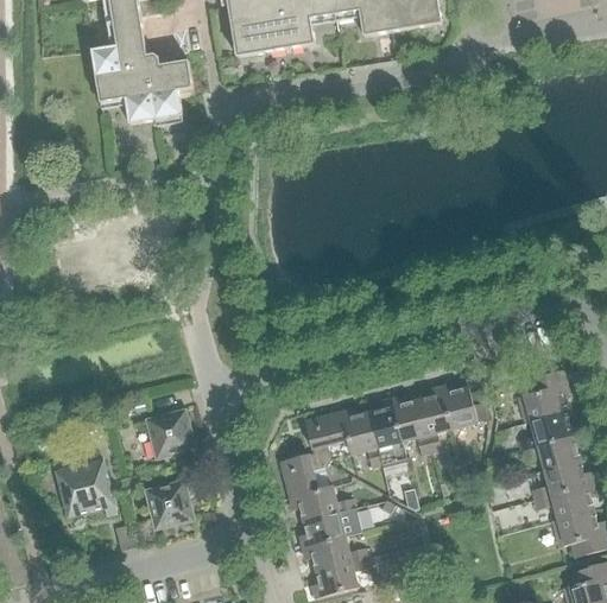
[(82,0),(109,0),(111,11),(160,4),(159,0),(82,0)]
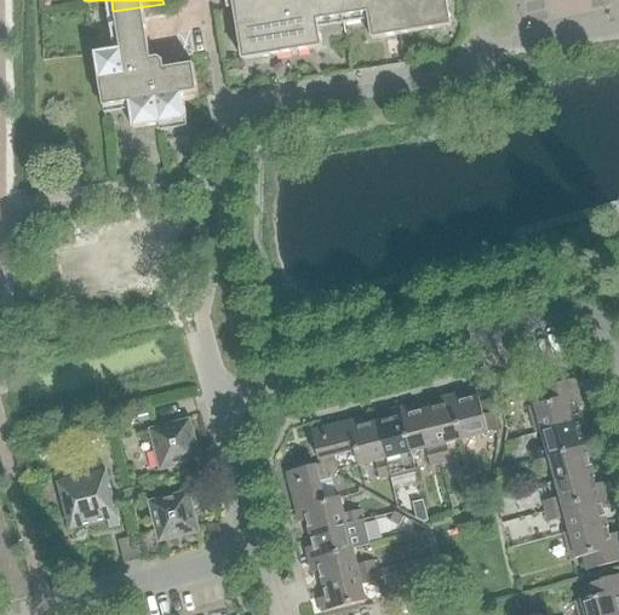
[(230,0),(231,3),(231,4),(240,56),(320,42),(315,17),(340,13),(365,9),(368,32),(370,35),(450,22),(446,0),(230,0)]
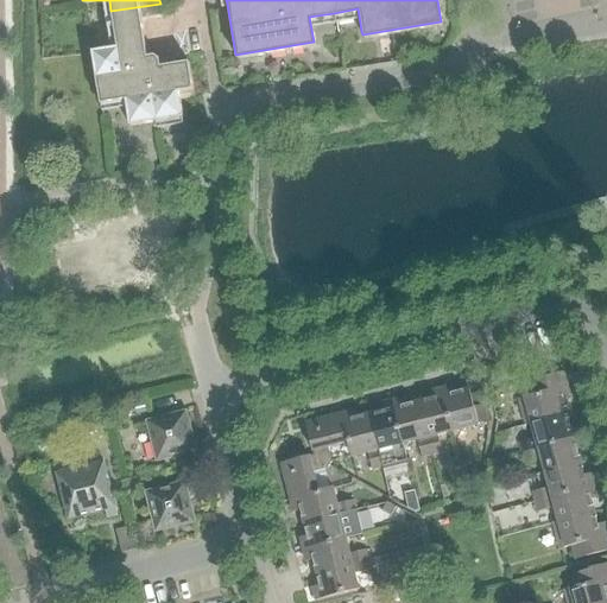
[(187,58),(174,61),(158,63),(157,56),(152,52),(145,54),(139,16),(162,12),(160,4),(111,11),(115,44),(90,49),(99,101),(124,97),(128,122),(181,114),(177,88),(191,86),(187,58)]
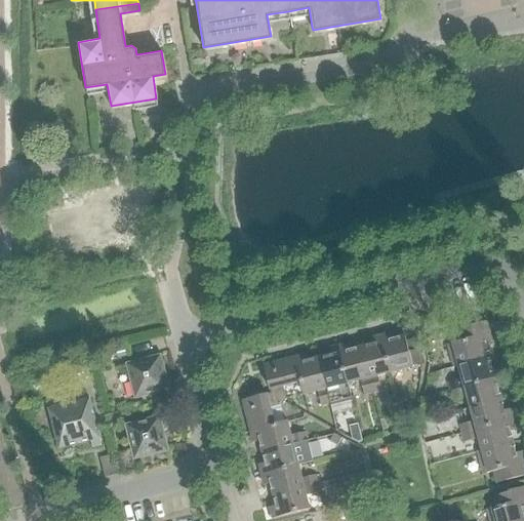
[(167,109),(158,110),(159,120),(168,119),(167,109)]
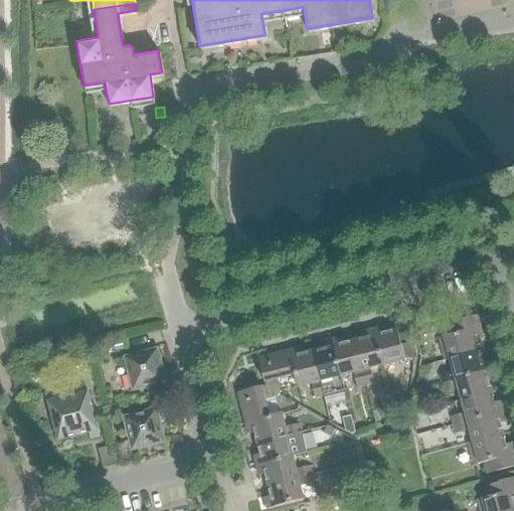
[(448,355),(478,347),(475,336),(481,334),(475,312),(444,320),(447,332),(437,335),(443,357),(448,356),(448,355)]
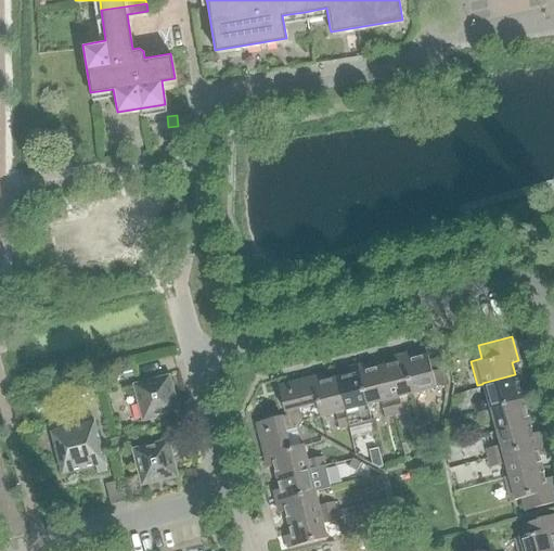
[(400,350),(411,391),(442,382),(439,366),(430,368),(426,351),(413,355),(411,348),(400,350)]
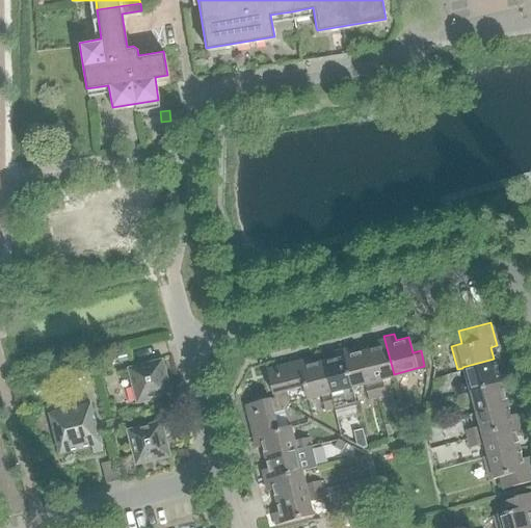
[(380,377),(394,374),(383,336),(373,339),(375,345),(364,348),(375,394),(385,392),(380,377)]
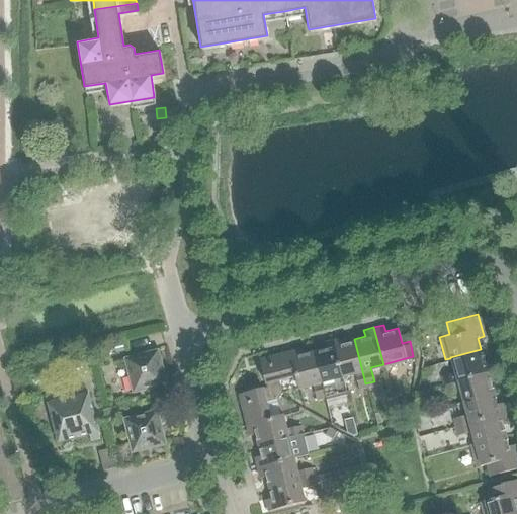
[(332,338),(341,374),(353,371),(357,386),(365,383),(354,339),(343,342),(342,335),(332,338)]
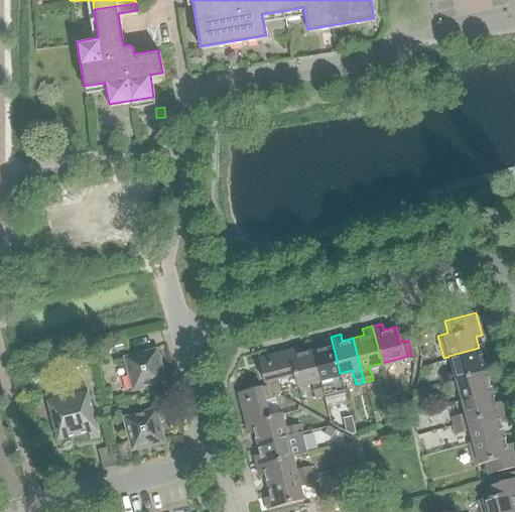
[(339,374),(340,373),(331,337),(319,340),(322,346),(310,348),(322,393),(342,388),(339,374)]
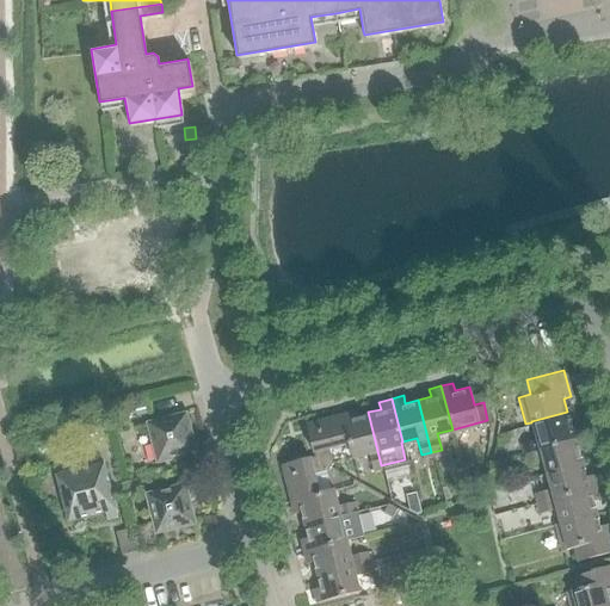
[(146,409),(143,400),(134,402),(136,412),(146,409)]
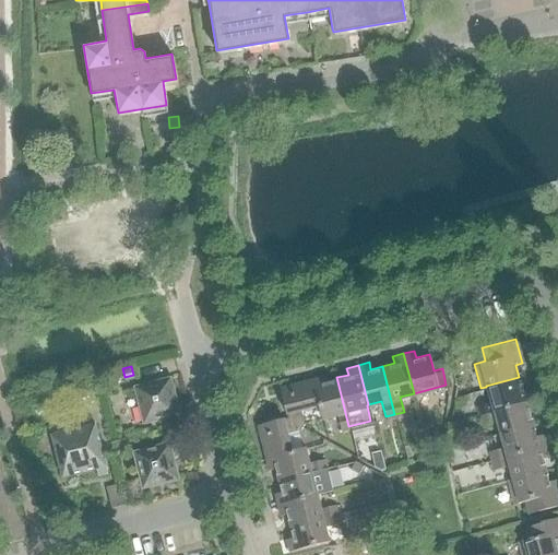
[(141,421),(179,411),(169,374),(131,384),(141,421)]
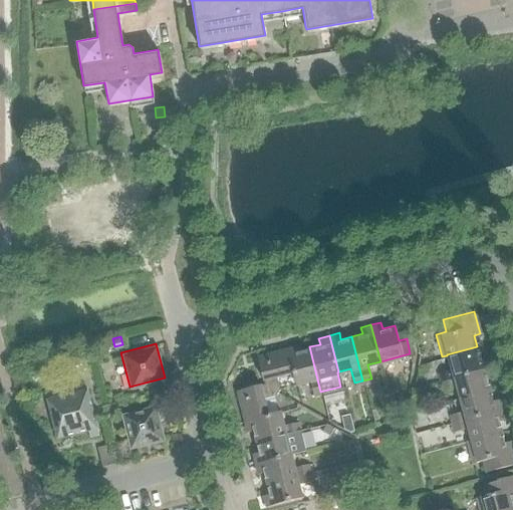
[(293,370),(291,370),(294,383),(308,379),(312,394),(320,392),(309,346),(298,349),(297,343),(287,346),(293,370)]
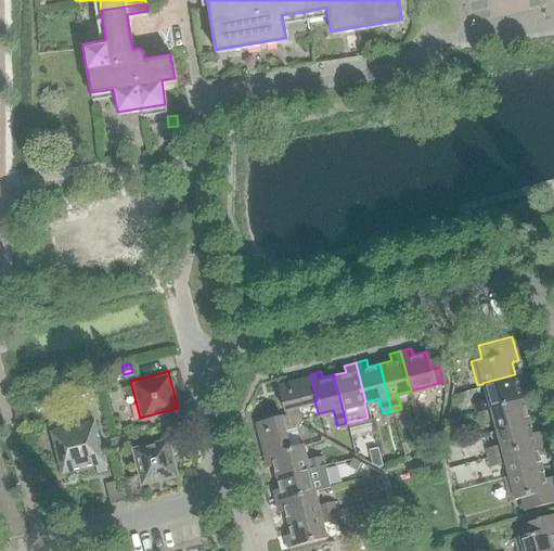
[(284,412),(298,421),(300,418),(297,405),(314,400),(317,400),(310,374),(277,382),(284,412)]
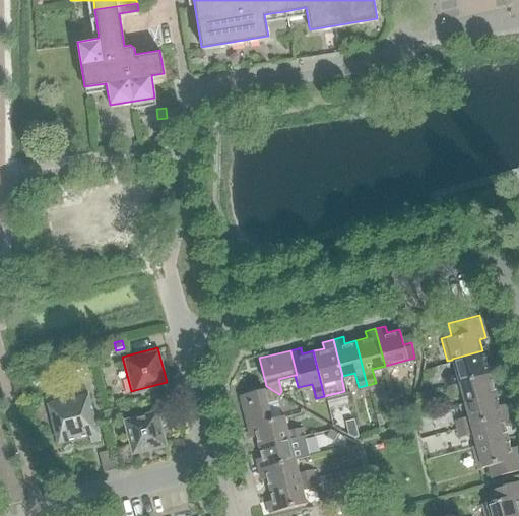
[(444,384),(495,370),(492,360),(485,362),(482,350),(452,359),(452,360),(455,371),(441,375),(444,384)]
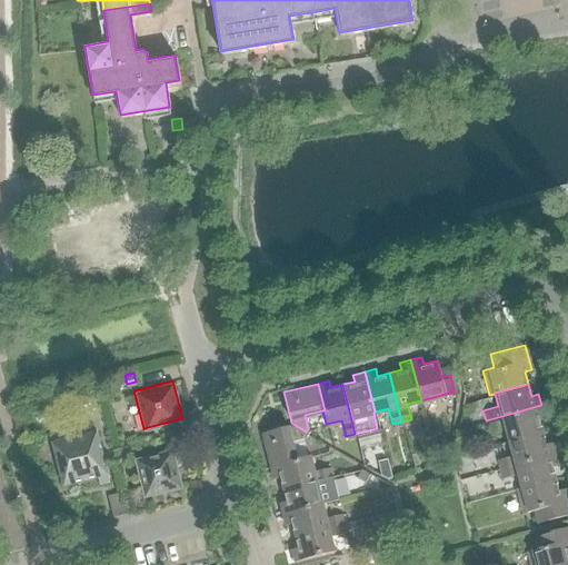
[(541,405),(486,420),(488,429),(504,425),(507,439),(541,429),(538,417),(545,416),(541,405)]
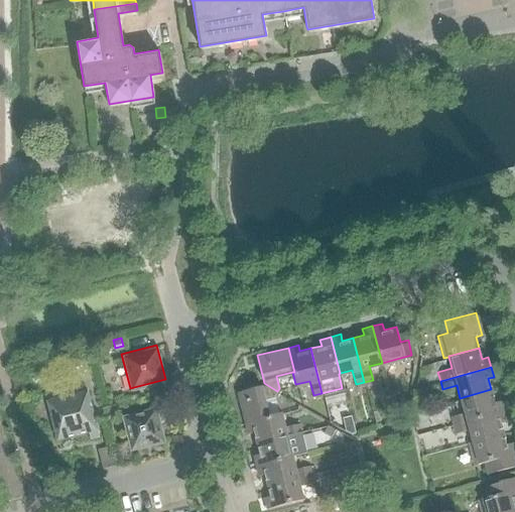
[(71,383),(63,385),(56,387),(58,395),(46,399),(55,437),(88,429),(89,436),(98,433),(86,388),(73,392),(71,383)]
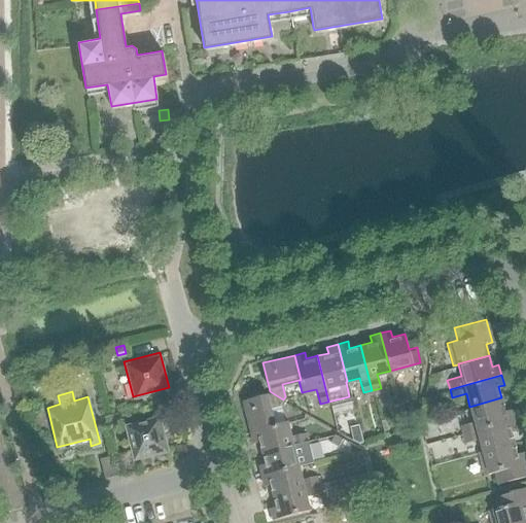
[(241,398),(249,430),(274,424),(274,422),(270,406),(282,403),(283,399),(270,391),(241,398)]
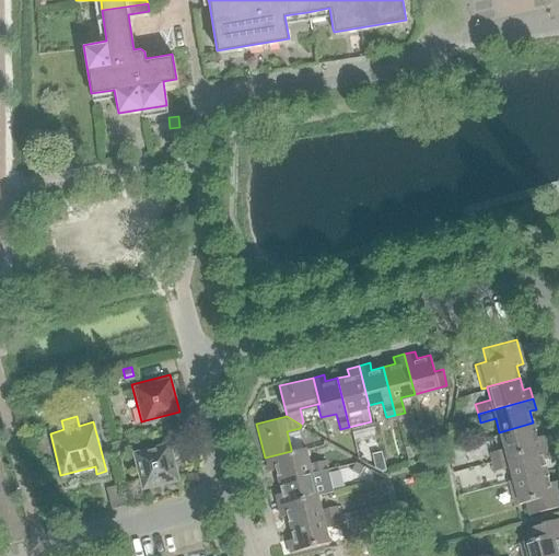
[(490,459),(545,443),(543,432),(536,435),(533,423),(499,432),(503,446),(488,450),(490,459)]
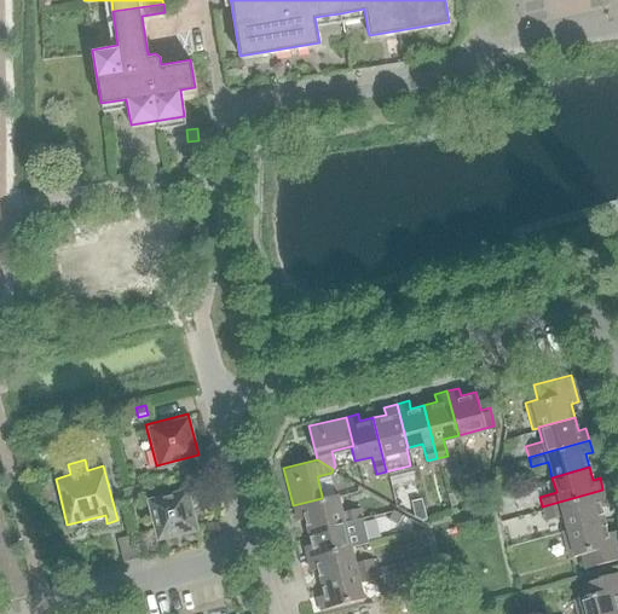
[(138,529),(144,554),(160,550),(156,538),(197,527),(186,486),(145,497),(152,526),(138,529)]
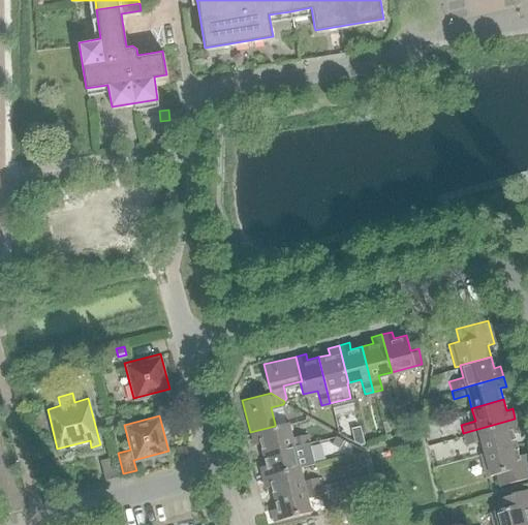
[(479,438),(484,451),(515,442),(511,431),(518,429),(515,419),(463,433),(465,442),(479,438)]
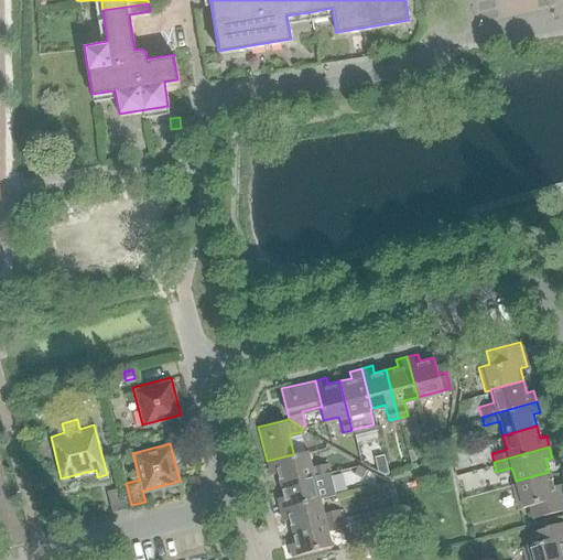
[(279,482),(328,470),(326,461),(311,464),(306,449),(293,452),(293,454),(267,461),(270,472),(277,470),(279,482)]
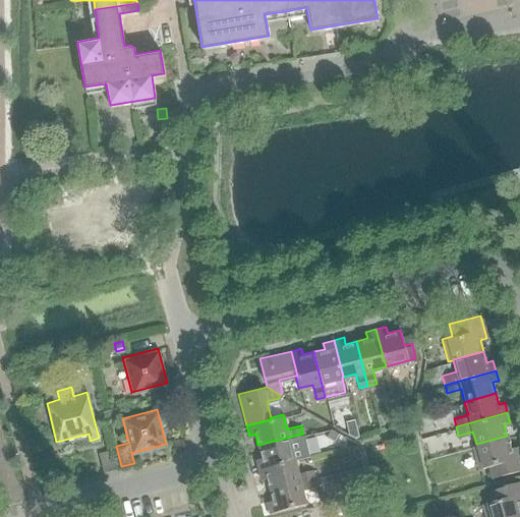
[(357,435),(354,417),(345,419),(348,433),(354,436),(357,435)]
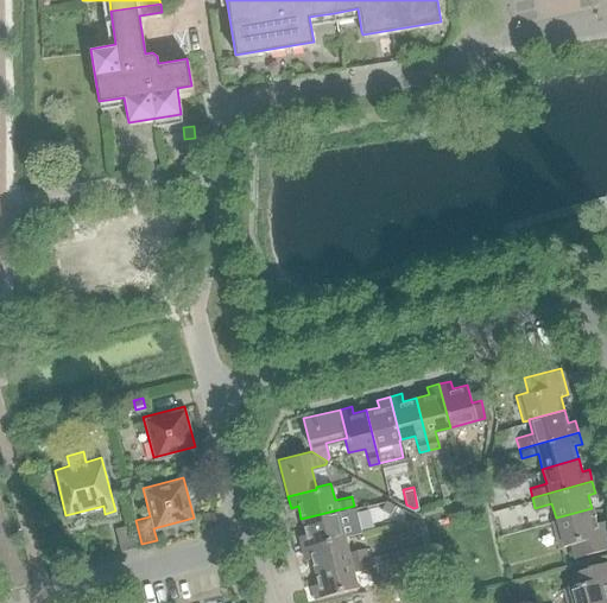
[(385,497),(379,507),(389,513),(394,503),(385,497)]
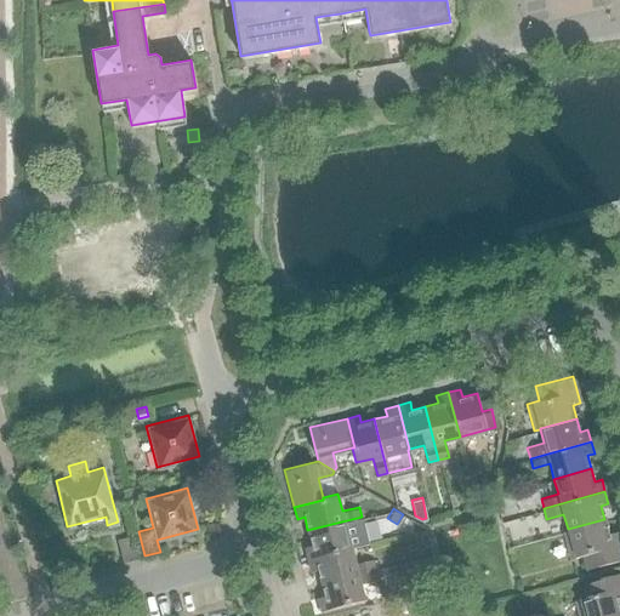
[(307,558),(351,546),(347,531),(364,526),(362,517),(307,530),(311,543),(303,546),(307,558)]
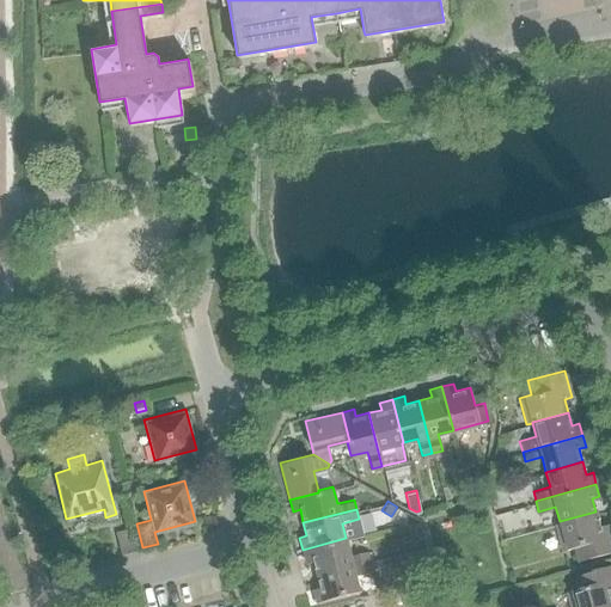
[(560,521),(554,522),(561,549),(573,545),(576,559),(610,549),(610,539),(606,522),(599,525),(596,512),(560,521)]
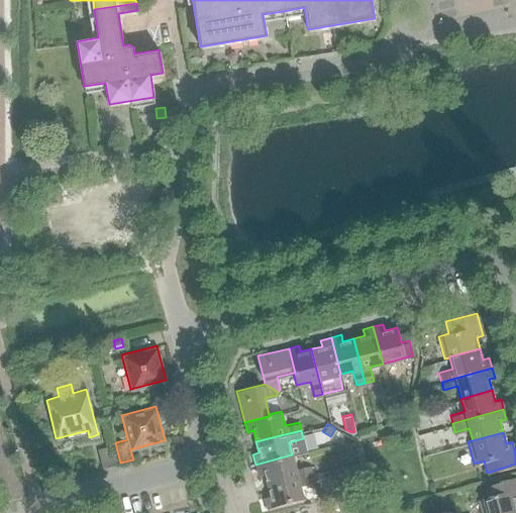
[(108,444),(97,447),(102,467),(114,464),(108,444)]
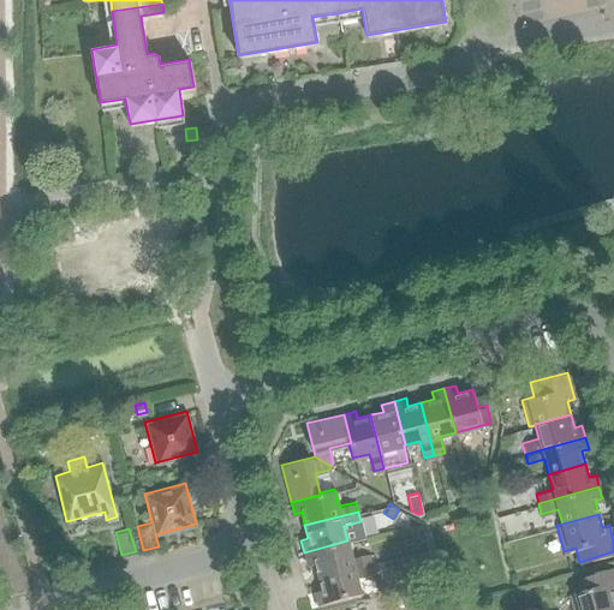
[(317,575),(370,562),(368,551),(351,556),(347,540),(304,552),(307,564),(314,562),(317,575)]
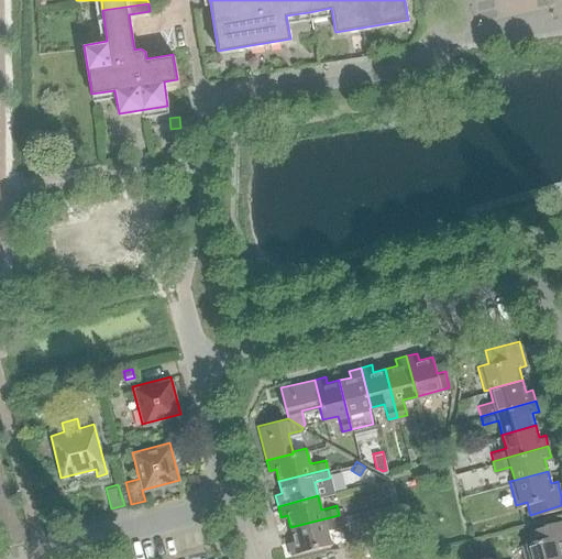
[(339,515),(290,527),(294,539),(287,540),(289,552),(330,543),(326,528),(341,524),(339,515)]
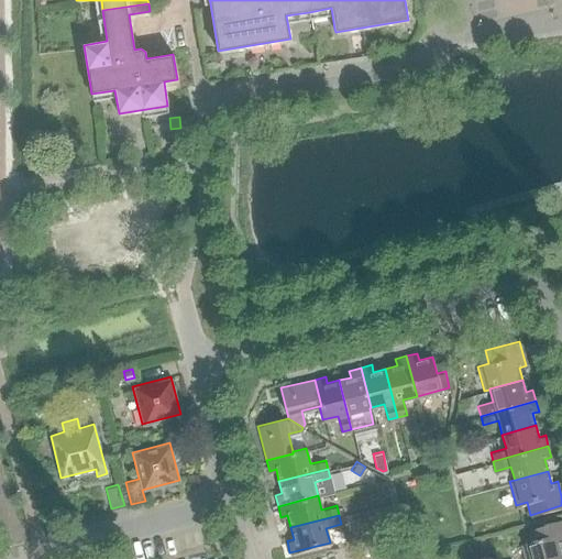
[(554,558),(561,557),(561,547),(561,545),(561,544),(561,521),(561,518),(527,527),(531,540),(519,544),(524,558),(554,558)]
